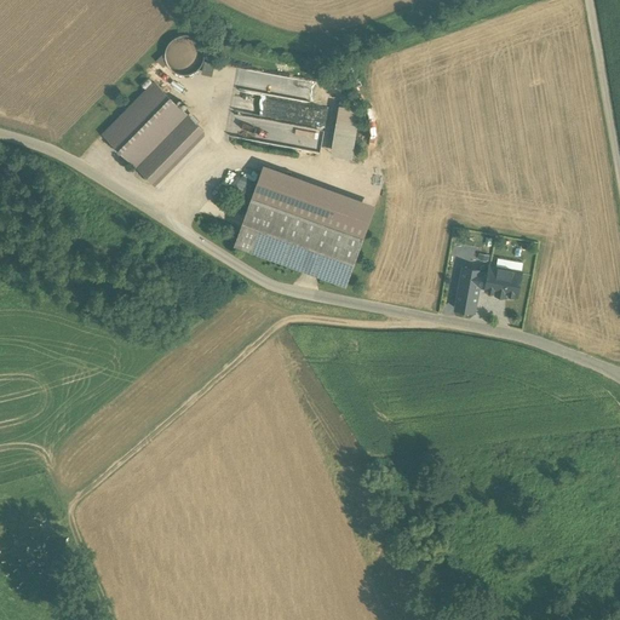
[(204,63),(206,55),(204,47),(200,41),(193,36),(185,35),(178,38),(171,41),(167,49),(166,56),(167,63),(172,69),(178,74),(185,75),(194,74),(200,69),(204,63)]
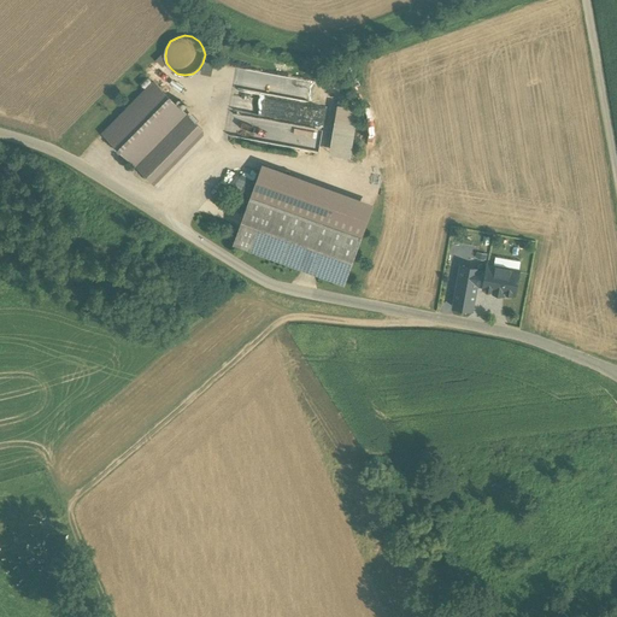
[(187,115),(154,82),(104,133),(136,166),(187,115)]
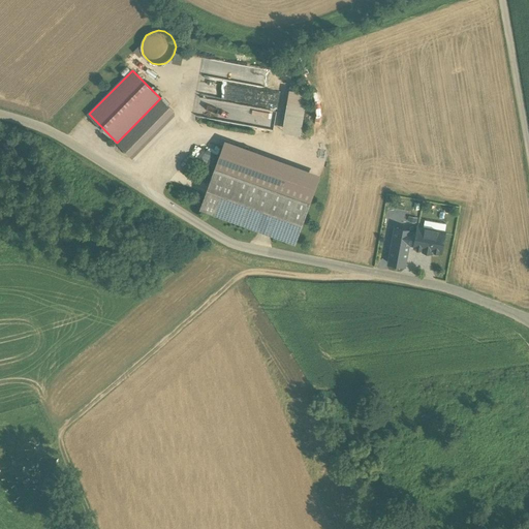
[(274,129),(281,90),(204,76),(203,83),(215,85),(214,88),(220,89),(221,87),(225,88),(226,86),(235,87),(234,93),(240,94),(238,104),(266,109),(262,127),(274,129)]
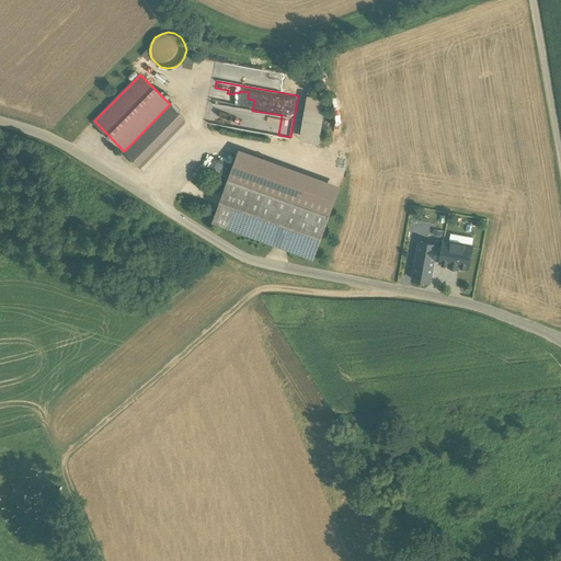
[(320,142),(327,96),(307,94),(301,139),(320,142)]
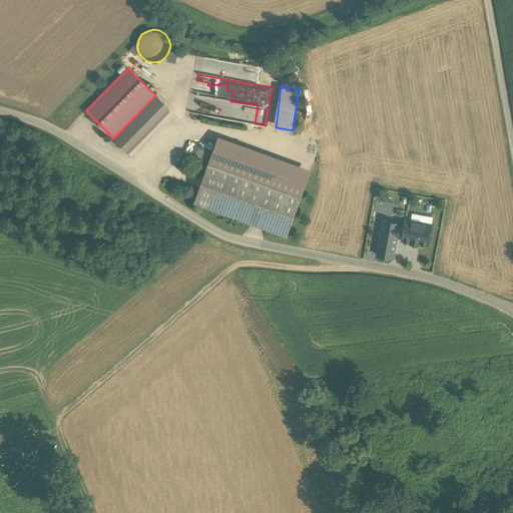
[(155,95),(113,138),(126,151),(168,108),(155,95)]
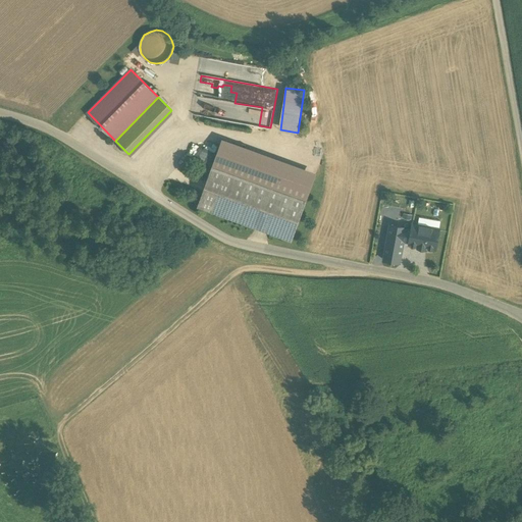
[(315,174),(222,141),(199,206),(292,240),(315,174)]
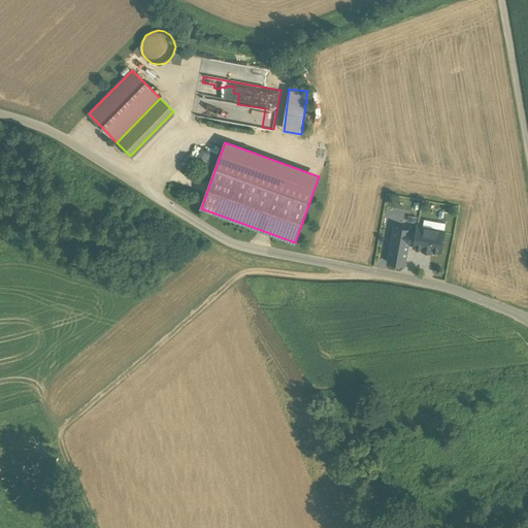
[(216,155),(220,146),(209,142),(206,152),(216,155)]
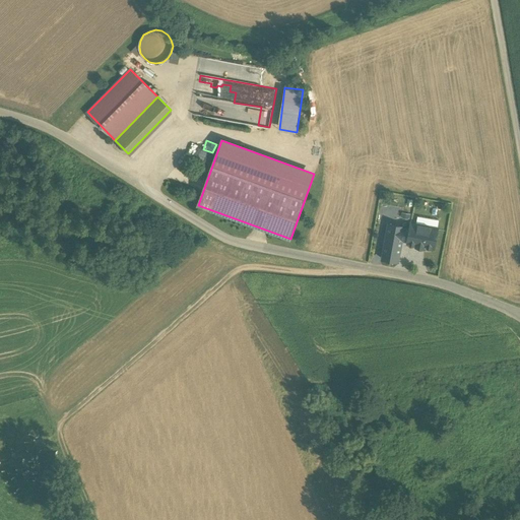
[(389,224),(382,259),(398,262),(402,241),(404,229),(405,228),(389,224)]
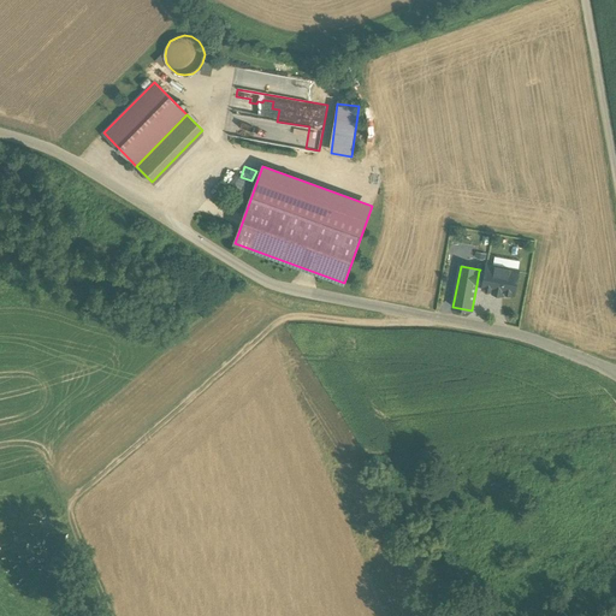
[(517,272),(487,266),(486,272),(483,286),(483,289),(513,295),(517,272)]
